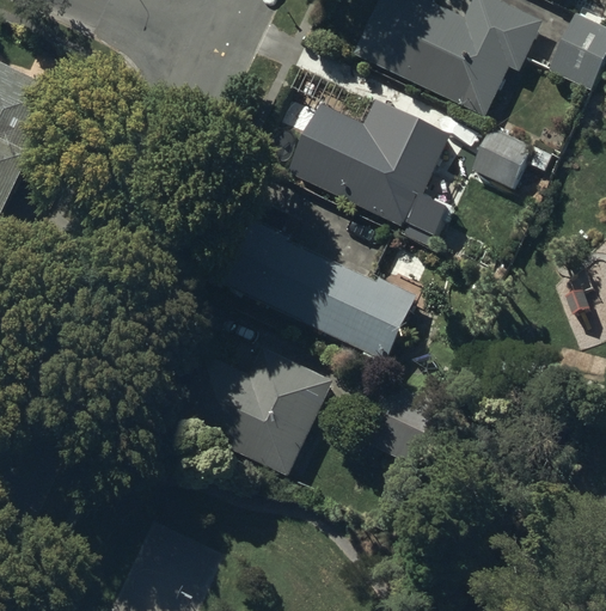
[(471,0),(464,18),(423,0),(377,0),(353,55),(485,114),(506,67),(516,72),(539,23),(489,0),(471,0)]
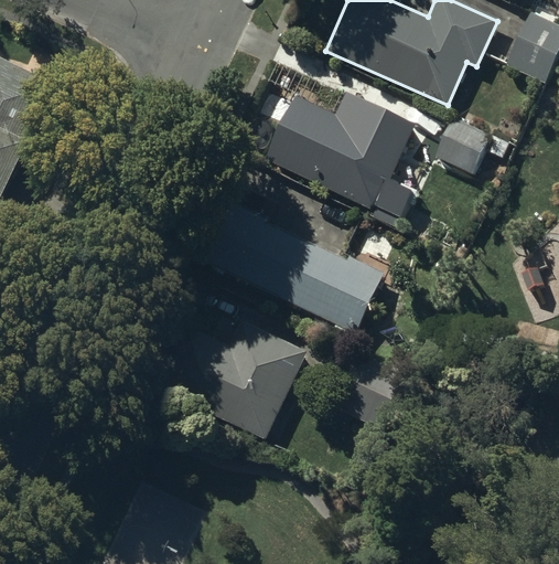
[(558,42),(558,24),(529,11),(505,63),(541,81),(558,42)]
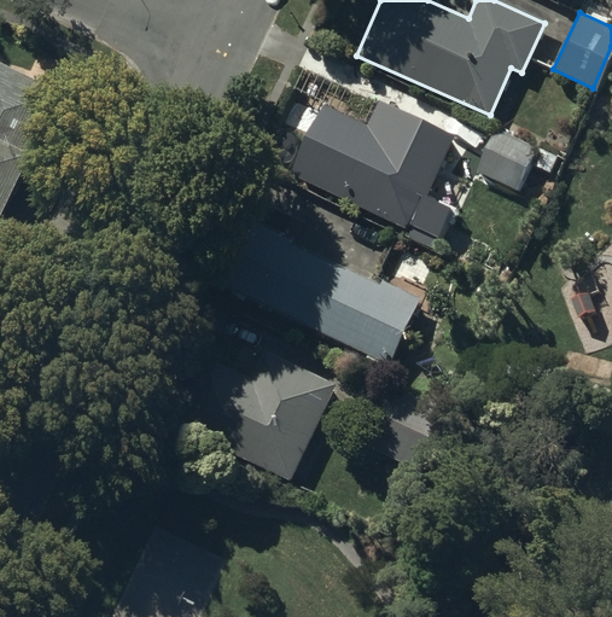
[(0,204),(52,94),(0,69),(0,204)]
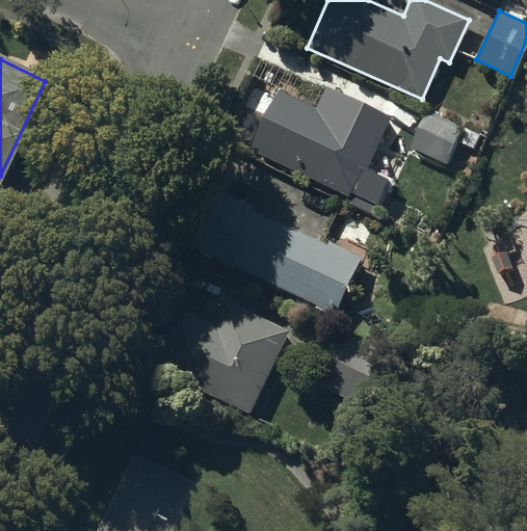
[(315,109),(275,93),(249,151),(354,196),(390,115),(325,87),(315,109)]
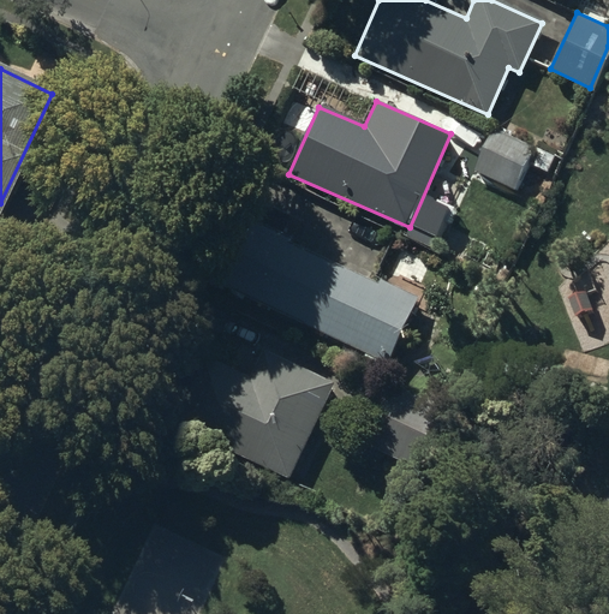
[(491,127),(471,171),(530,197),(551,155),(491,127)]
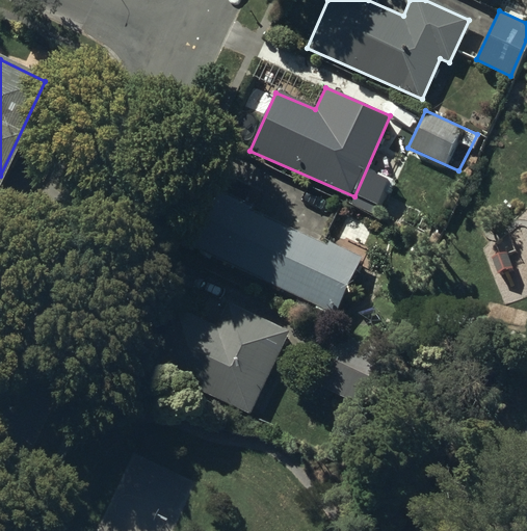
[(290,226),(215,192),(190,245),(264,280),(290,226)]
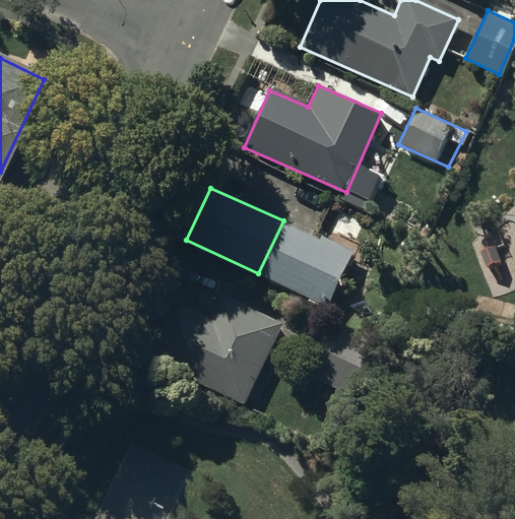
[(352,252),(283,220),(258,273),(328,305),(352,252)]
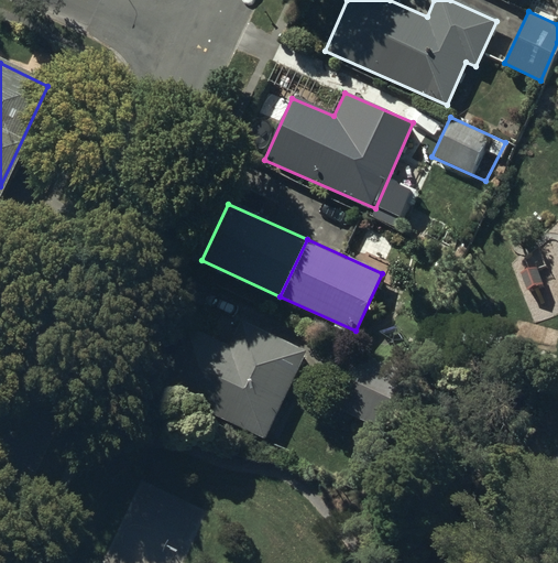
[(304,352),(238,323),(228,345),(183,325),(154,389),(265,439),(304,352)]
